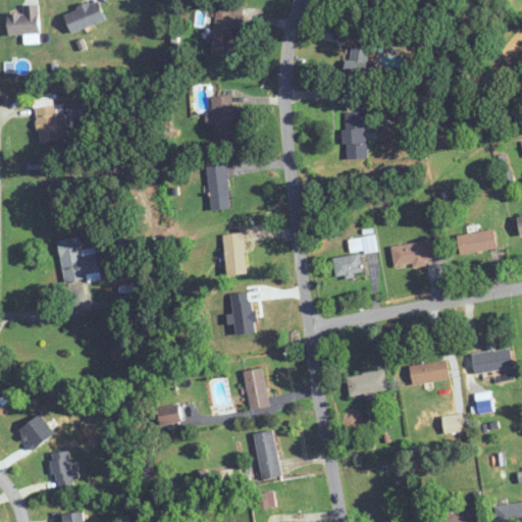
[(72,32),(106,18),(98,0),(97,0),(65,13),(72,32)]
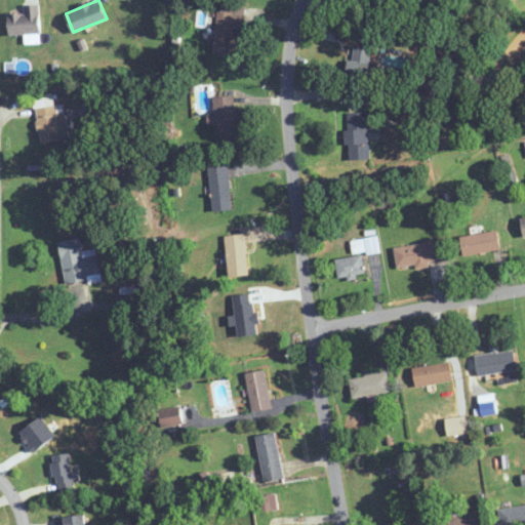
[(9,13),(9,35),(40,35),(40,4),(24,4),(24,13),(9,13)]
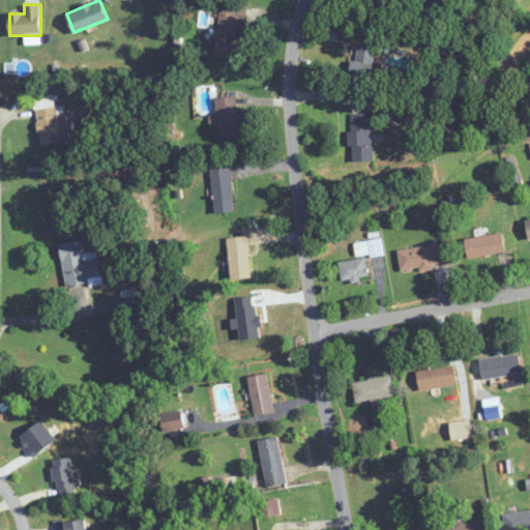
[(215,54),(241,56),(243,33),(245,33),(247,15),(221,11),(215,54)]
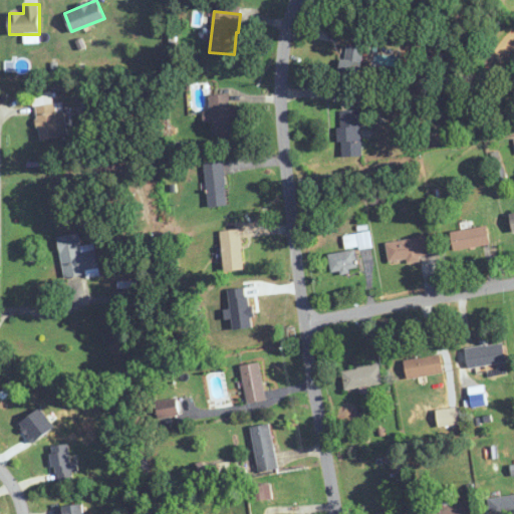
[(342,76),(361,77),(361,46),(342,45),(342,76)]
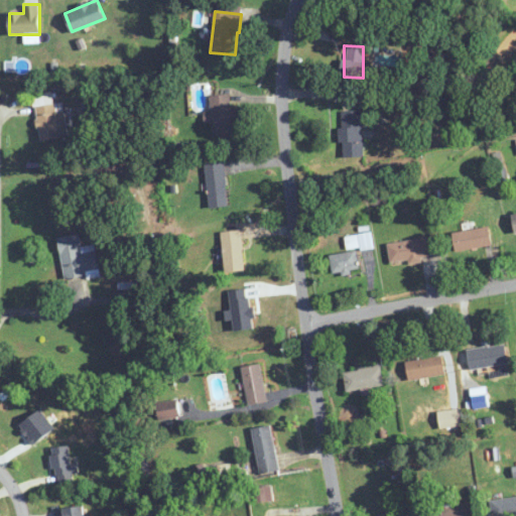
[(38,141),(68,138),(63,103),(53,104),(52,92),(33,94),(38,141)]
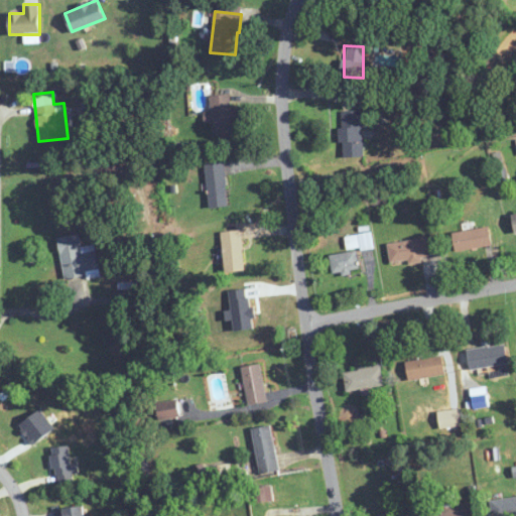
[(212,119),(230,119),(230,95),(212,95),(212,119)]
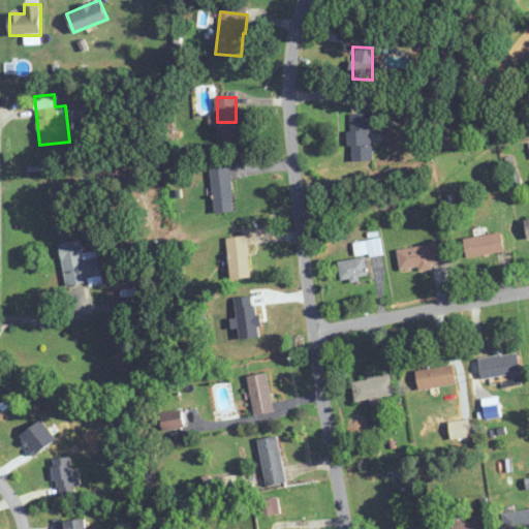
[(371,114),(349,114),(349,161),(372,160),(371,114)]
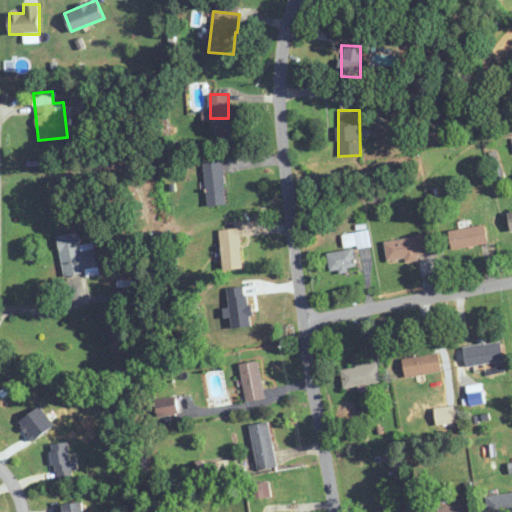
[(227,204),(222,161),(204,164),(208,206),(227,204)]
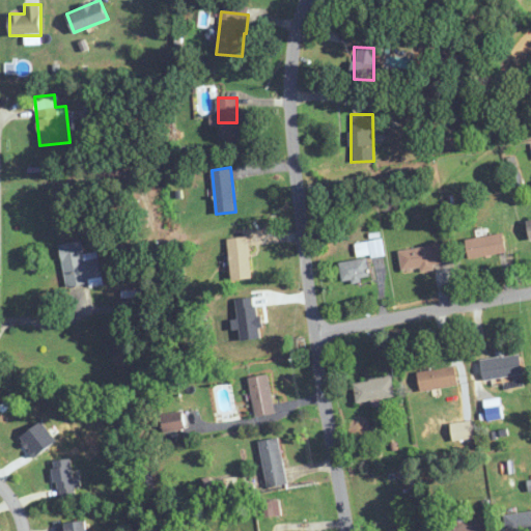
[(469,259),(506,253),(503,233),(466,240),(469,259)]
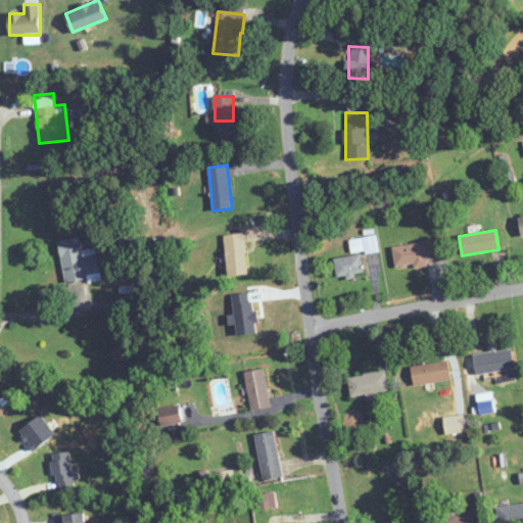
[(246,275),(246,234),(228,234),(228,275),(246,275)]
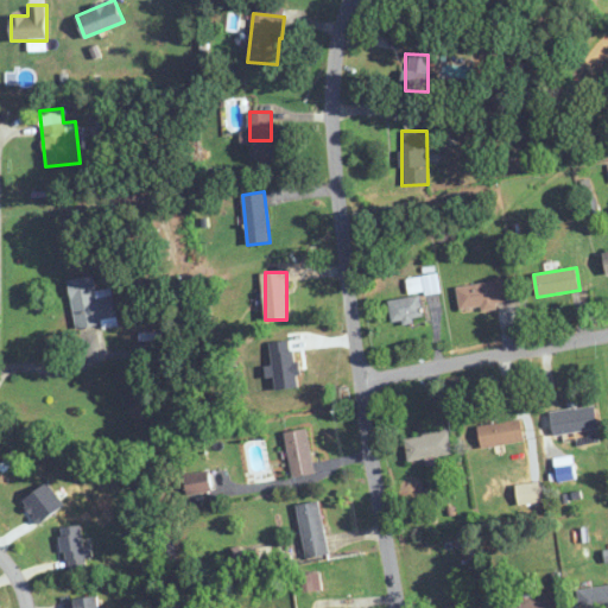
[(387,301),(392,324),(424,318),(420,293),(438,290),(436,274),(407,279),(411,296),(387,301)]
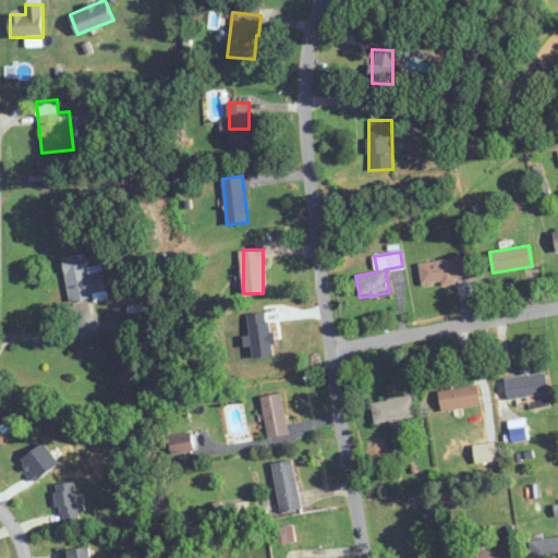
[(62,257),(71,300),(108,292),(104,270),(89,274),(85,253),(62,257)]
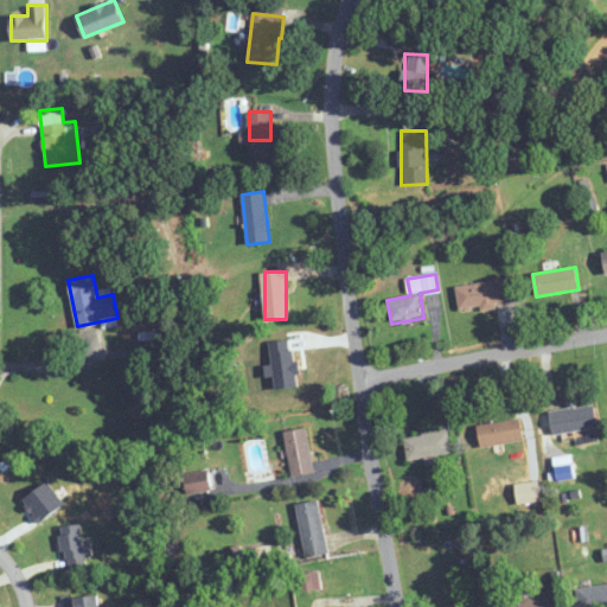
[(457,287),(460,312),(505,305),(500,279),(457,287)]
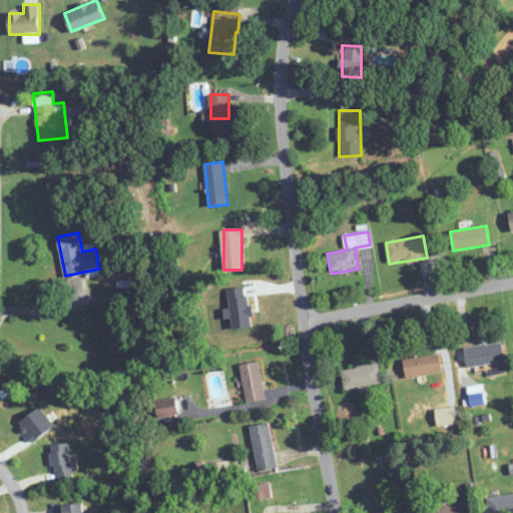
[(504,363),(502,343),(465,347),(467,367),(504,363)]
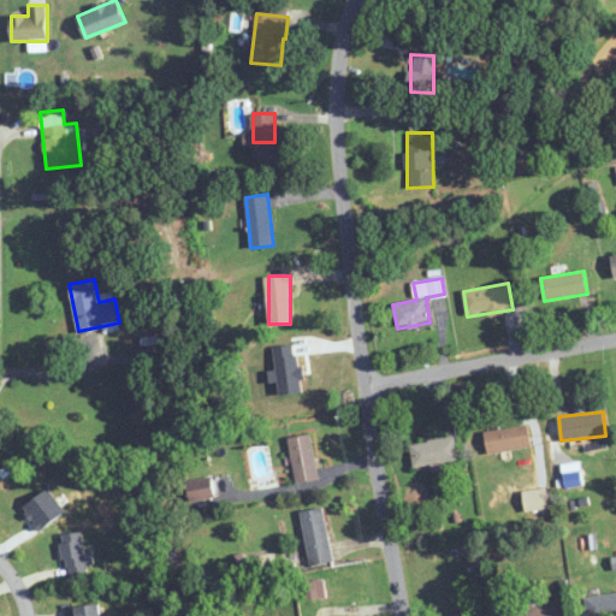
[(489,455),(532,449),(528,425),(485,432),(489,455)]
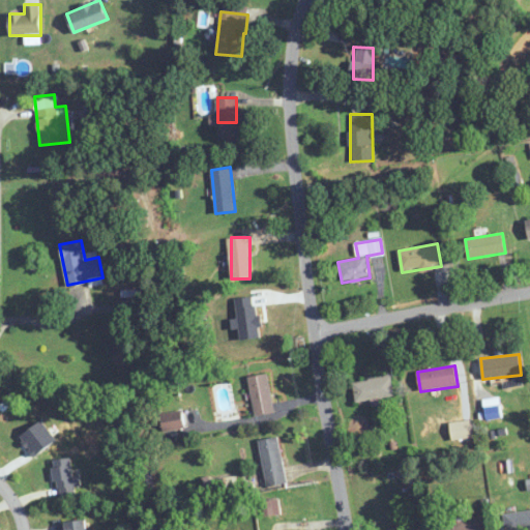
[(248,377),(254,416),(273,413),(268,374),(248,377)]
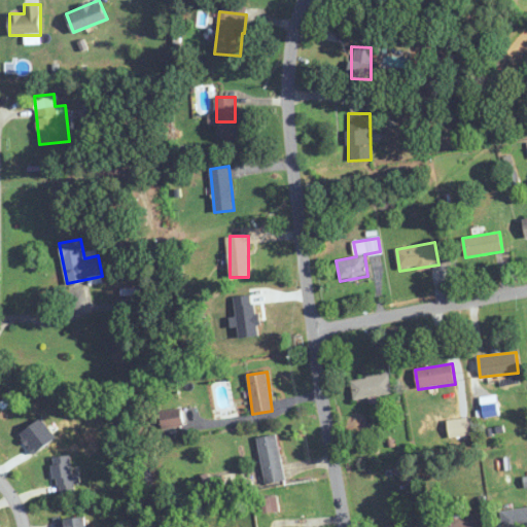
[(391,394),(388,374),(350,380),(353,400),(391,394)]
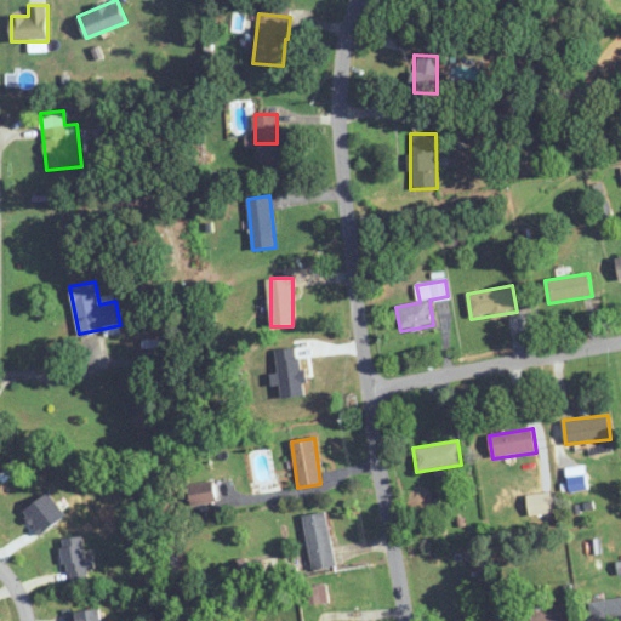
[(215,501),(212,483),(189,486),(192,505),(215,501)]
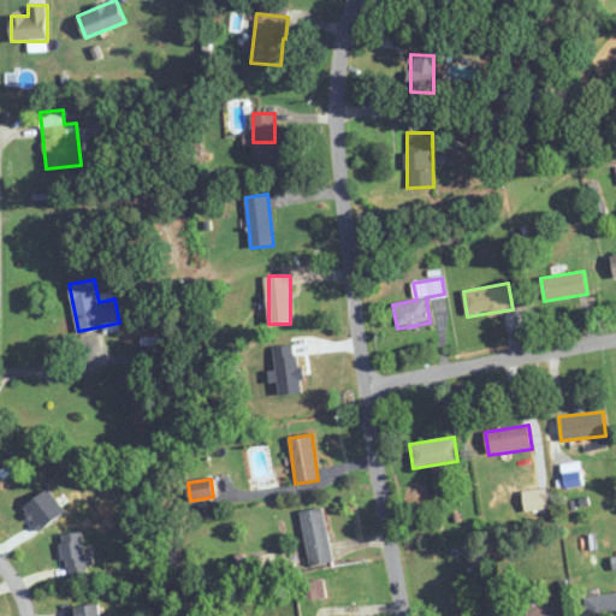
[(523,491),(526,511),(550,510),(549,490),(523,491)]
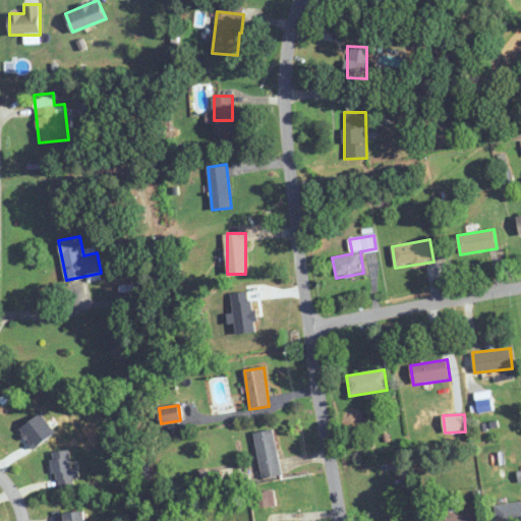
[(254,433),(263,479),(282,475),(273,429),(254,433)]
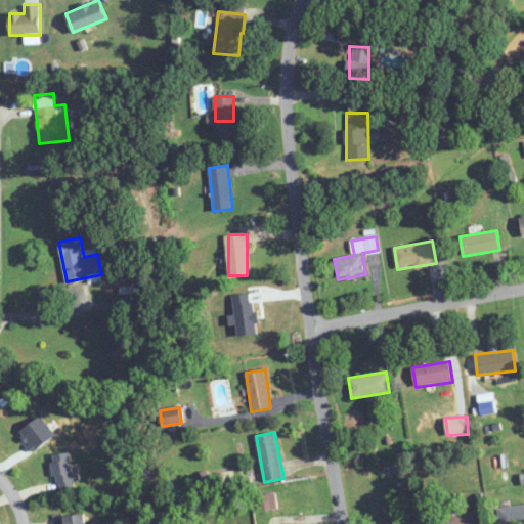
[(498,523),(523,523),(523,505),(498,506),(498,523)]
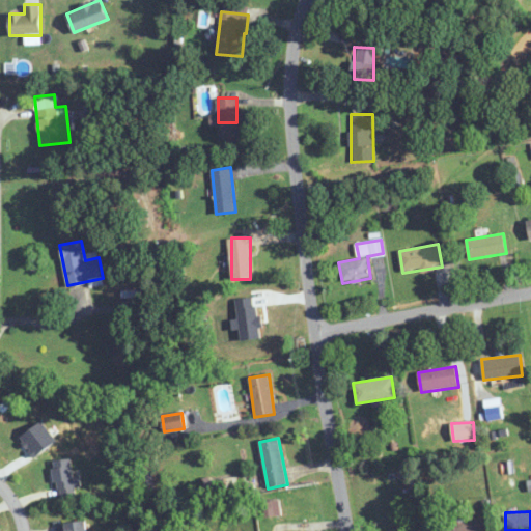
[(482,530),(482,521),(456,521),(455,530),(482,530)]
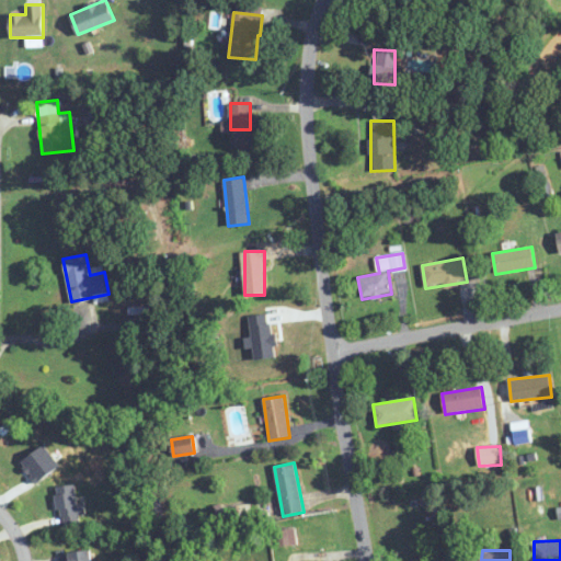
[(70,551),(70,560),(91,560),(91,551),(70,551)]
